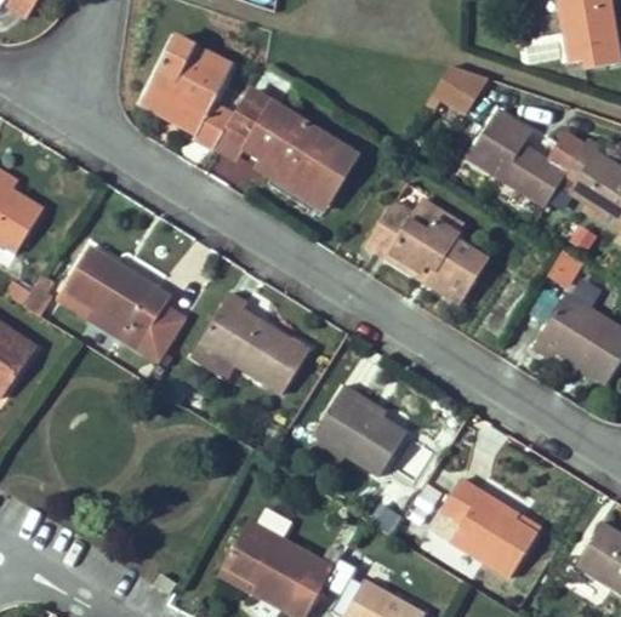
[(7,0),(6,4),(27,16),(36,0),(7,0)]
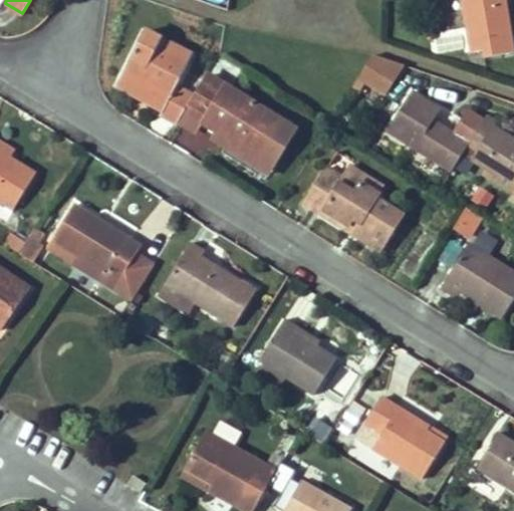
[(513,49),(513,47),(505,0),(462,0),(471,50),(483,48),(484,55),(513,49)]
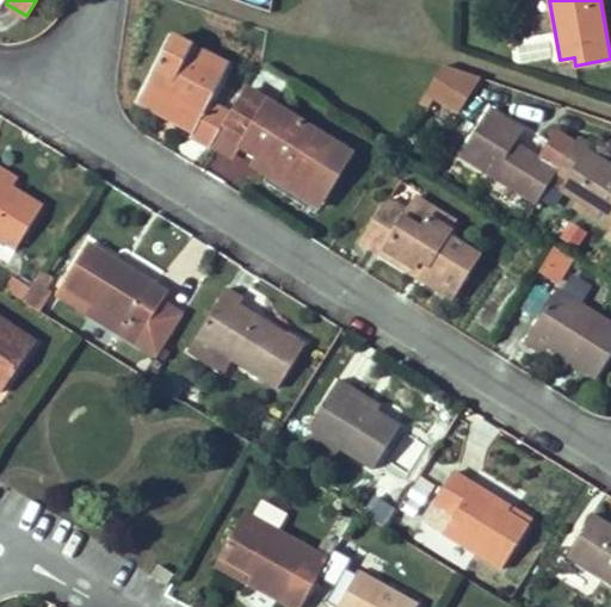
[(193,132),(211,142),(226,119),(232,111),(210,100),(229,62),(173,33),(143,91),(178,109),(174,117),(196,128),(193,132)]
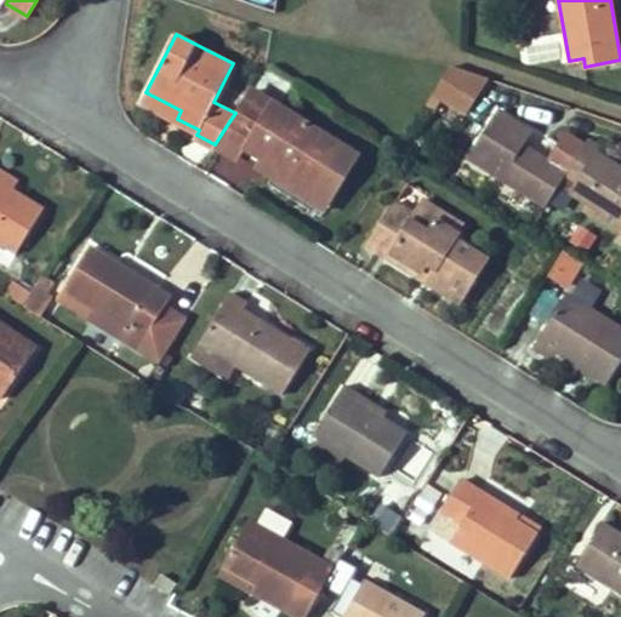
[(489,75),(451,62),(433,90),(466,110),(489,75)]
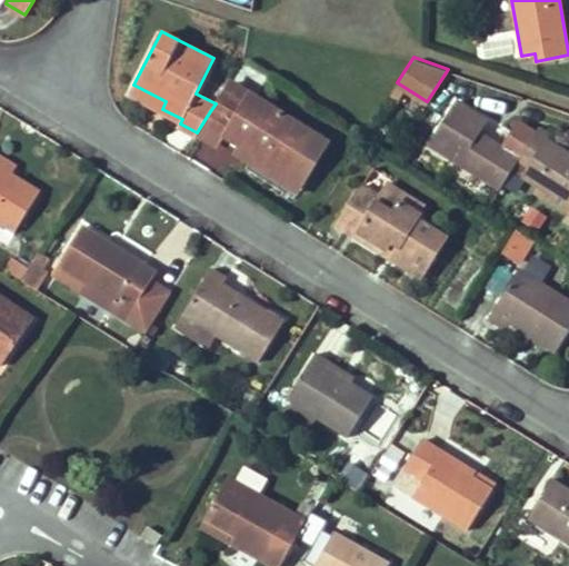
[(326,139),(230,79),(216,103),(210,111),(229,123),(223,132),(238,142),(300,180),(326,139)]
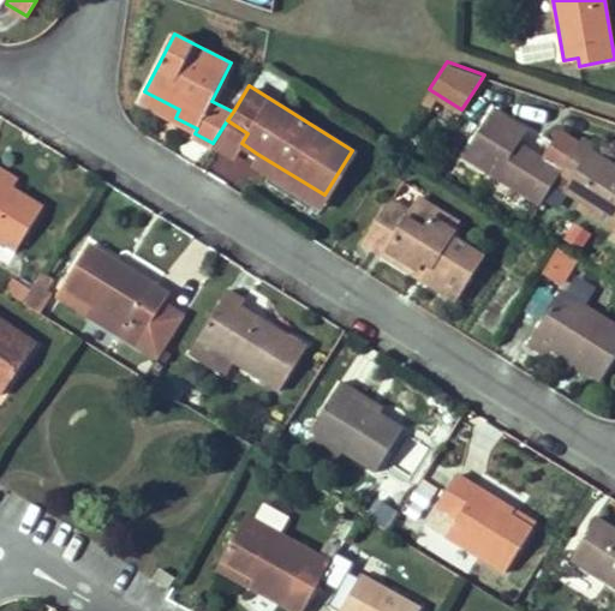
[(561,171),(579,143),(561,131),(544,157),(519,141),(529,127),(495,106),(465,153),(541,202),(561,171)]
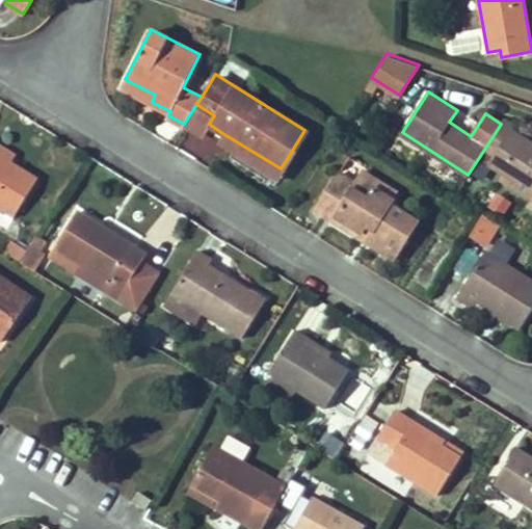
[(214,115),(196,104),(184,124),(184,125),(201,136),(209,124),(214,115)]
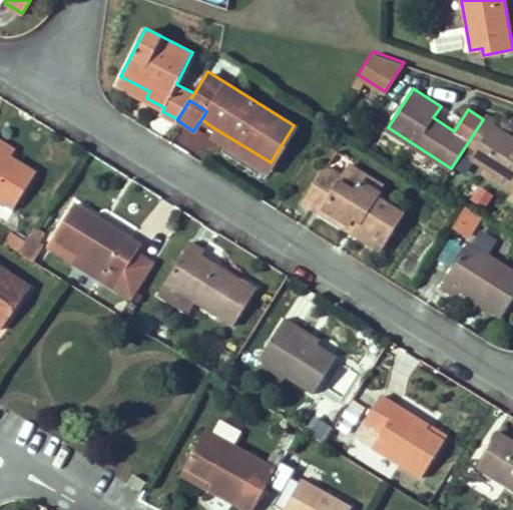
[(483,119),(468,142),(477,148),(471,157),(485,166),(481,173),(512,193),(512,190),(512,137),(491,123),(496,115),(487,112),(483,119)]
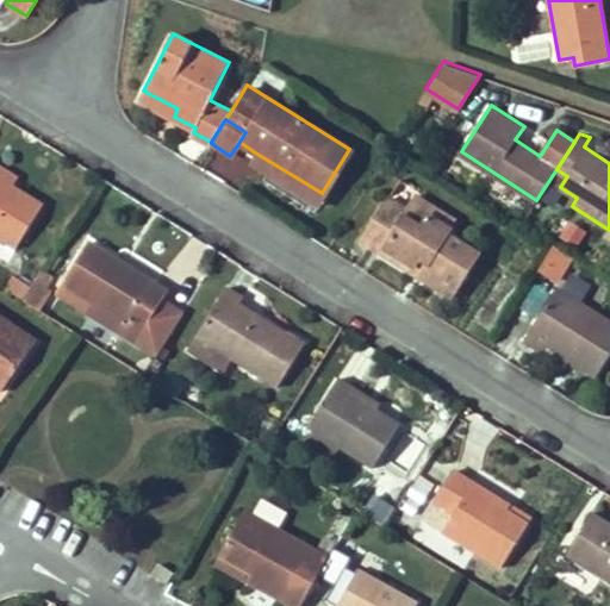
[(322,193),(255,152),(249,161),(316,202),(322,193)]
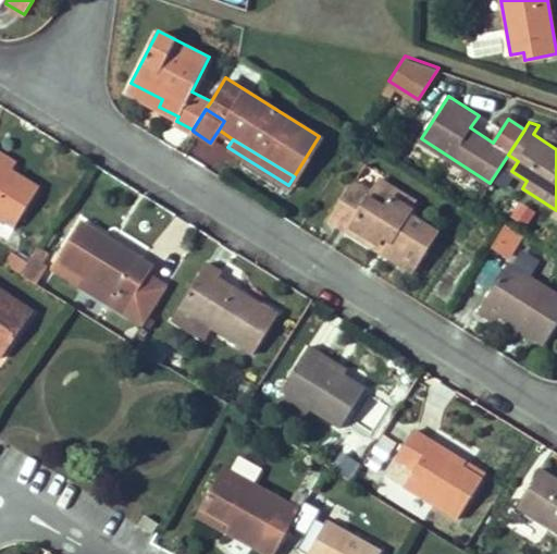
[(0,160),(11,168),(15,160),(0,149),(0,160)]
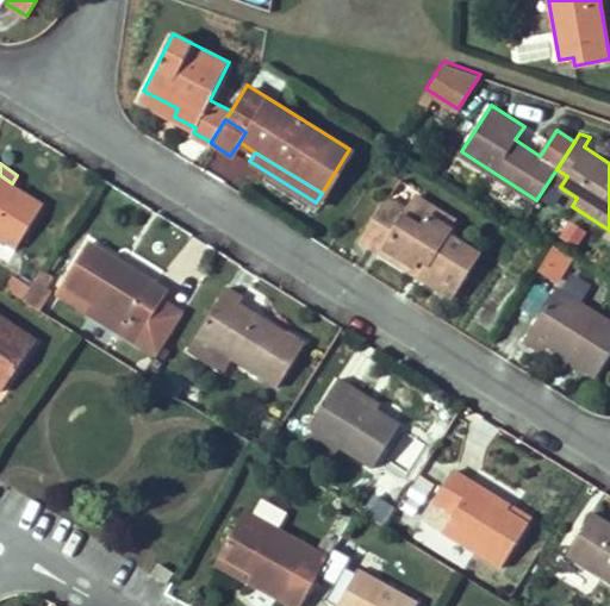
[(0,235),(17,245),(43,202),(12,183),(0,175),(0,235)]
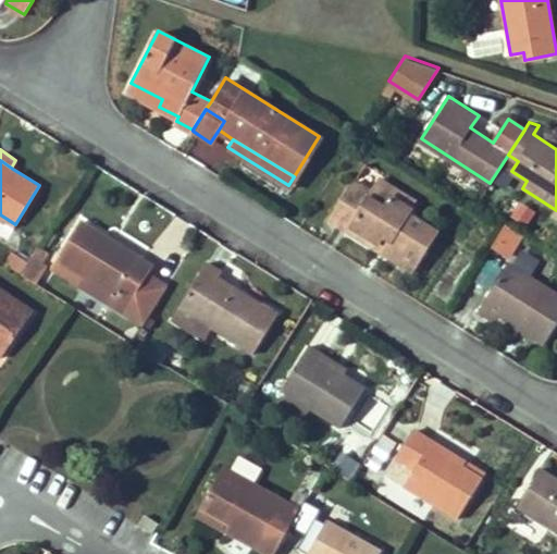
[(375,185),(409,207),(415,199),(380,177),(375,185)]
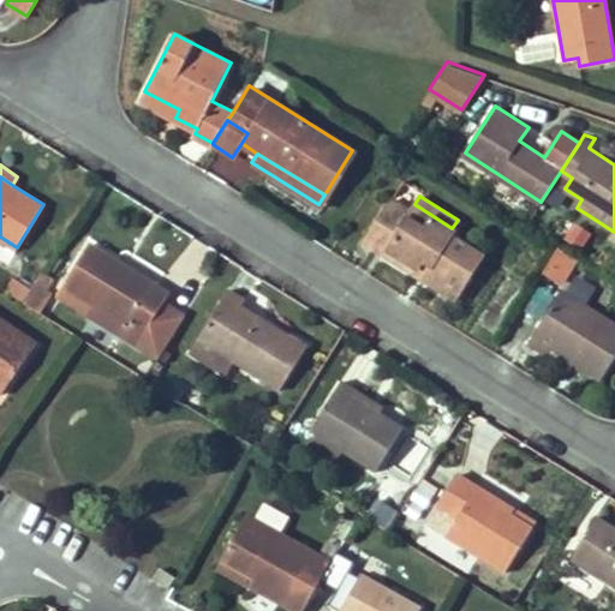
[(452,228),(415,204),(411,210),(392,198),(365,241),(384,253),(388,249),(418,268),(423,259),(430,264),(422,277),(457,298),(483,255),(452,235),(454,229),(452,228)]
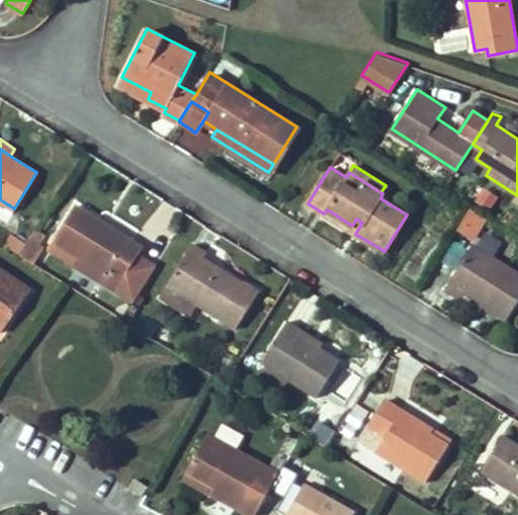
[(476,200),(491,207),(498,192),(483,185),(476,200)]
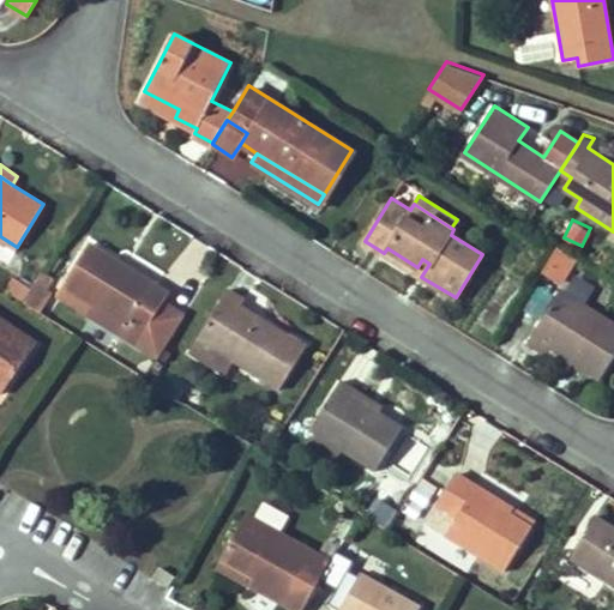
[(158,355),(185,313),(163,300),(169,290),(90,241),(56,294),(121,334),(122,332),(158,355)]
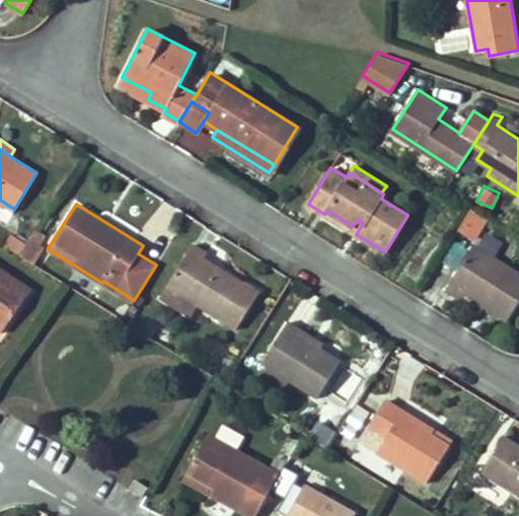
[(485,216),(471,208),(462,223),(475,231),(485,216)]
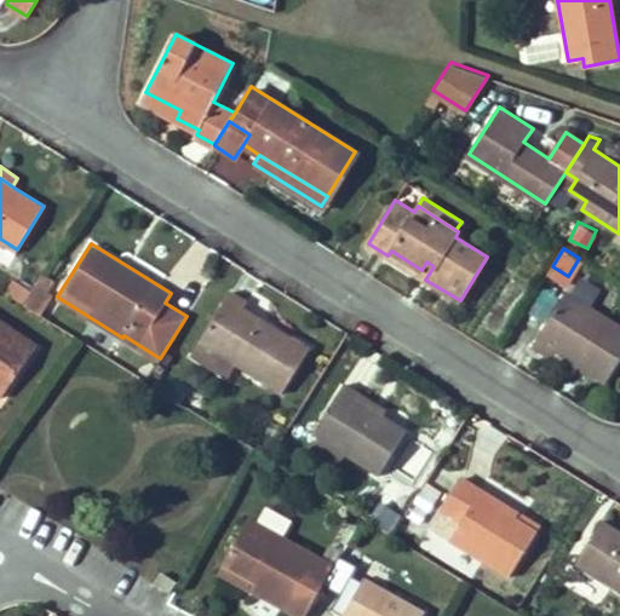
[(391,251),(388,255),(425,280),(434,266),(426,262),(422,270),(391,251)]
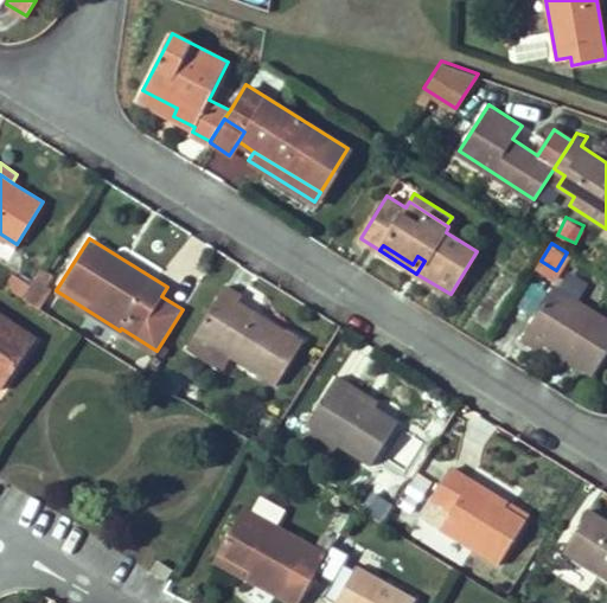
[(53,274),(42,267),(31,283),(23,296),(39,307),(51,288),(46,286),(53,274)]
